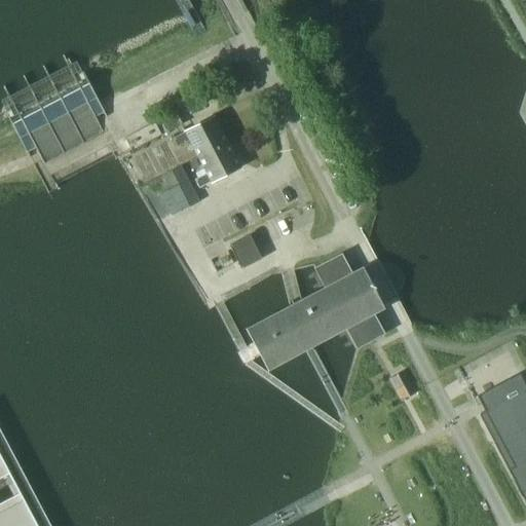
[(10,104),(2,108),(4,117),(28,158),(30,158),(25,148),(32,144),(43,165),(104,135),(92,113),(100,109),(105,118),(106,118),(80,67),(71,72),(63,57),(62,57),(70,73),(51,82),(42,67),(41,67),(50,83),(32,92),(23,77),(22,77),(31,94),(11,103),(3,87),(2,88),(10,104)]
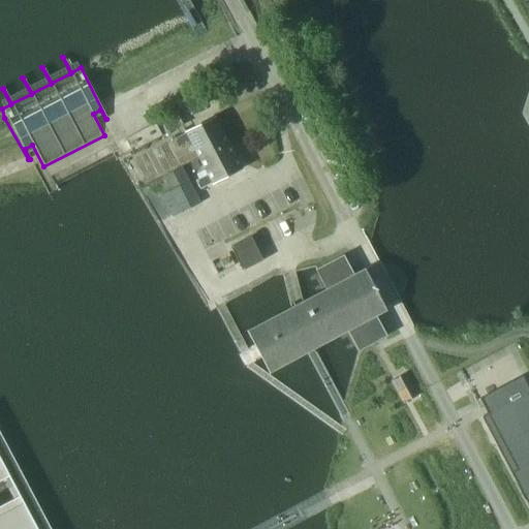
[(176,114),(155,124),(161,136),(182,126),(176,114)]
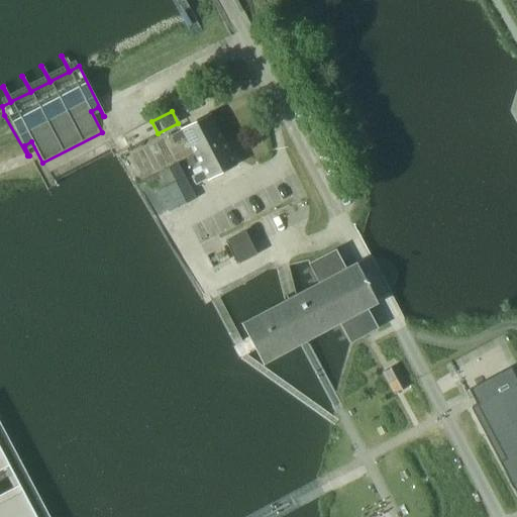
[(186,138),(194,156),(223,140),(210,115),(181,130),(182,130),(170,137),(174,145),(186,138)]
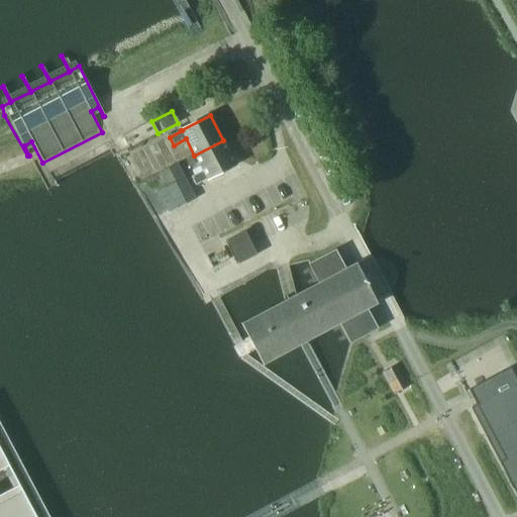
[(122,136),(128,148),(158,133),(151,121),(122,136)]
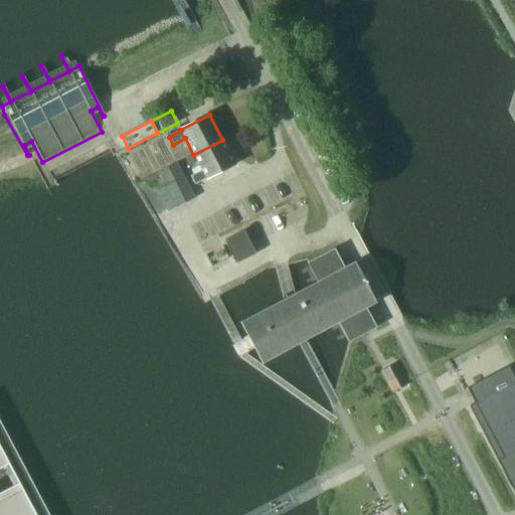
[(222,140),(193,155),(201,171),(190,177),(194,185),(205,179),(206,180),(235,165),(222,140)]
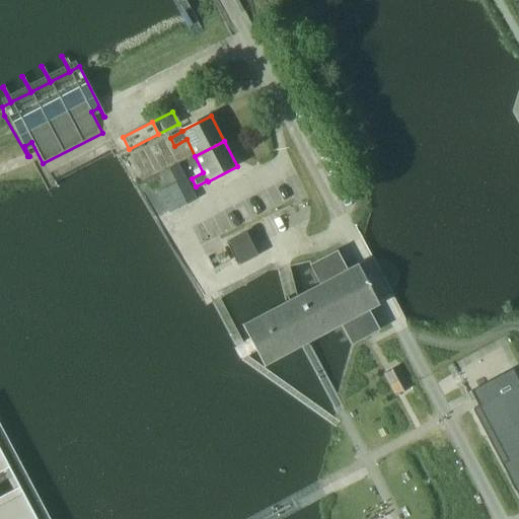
[(225,243),(237,266),(256,256),(245,233),(225,243)]
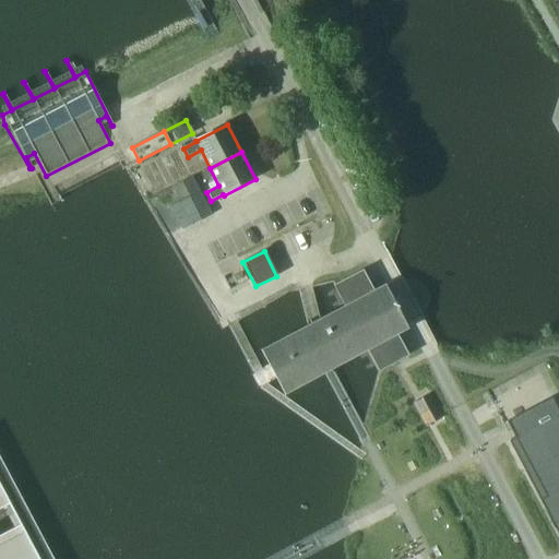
[(307,326),(262,351),(274,373),(284,393),(328,370),(367,349),(378,370),(407,355),(395,334),(406,328),(384,286),(373,293),(363,271),(333,286),(344,307),(319,321),(312,324),(307,326)]
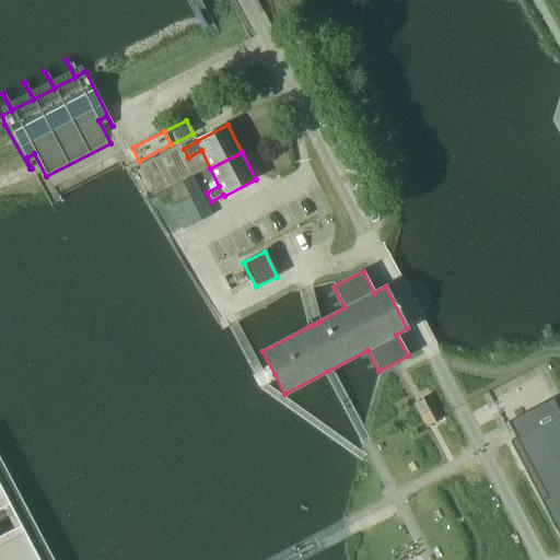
[(415,403),(413,404),(426,426),(427,426),(433,422),(435,420),(442,417),(430,395),(429,395),(427,396),(415,403)]
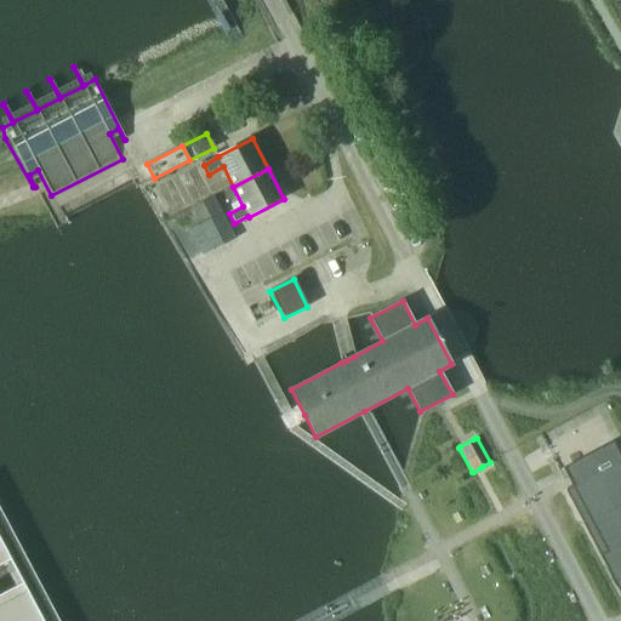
[(571,486),(565,489),(582,519),(581,520),(620,597),(620,474),(615,463),(571,486)]
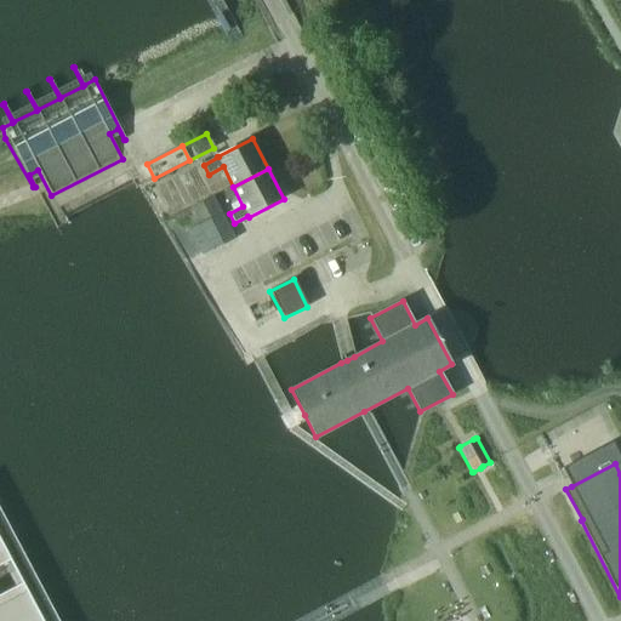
[(52,620),(30,579),(0,593),(0,620),(52,620)]
